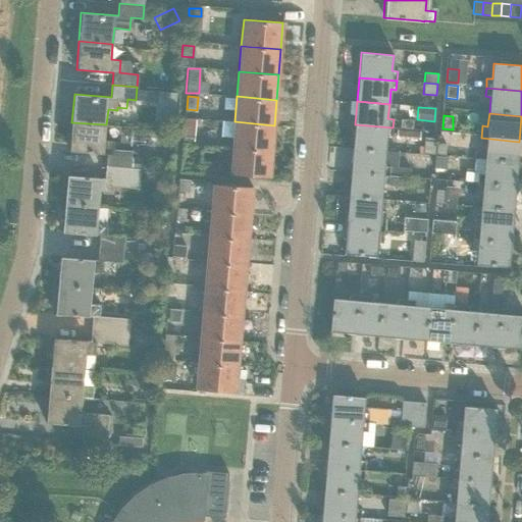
[(194,143),(196,118),(184,118),(183,142),(194,143)]
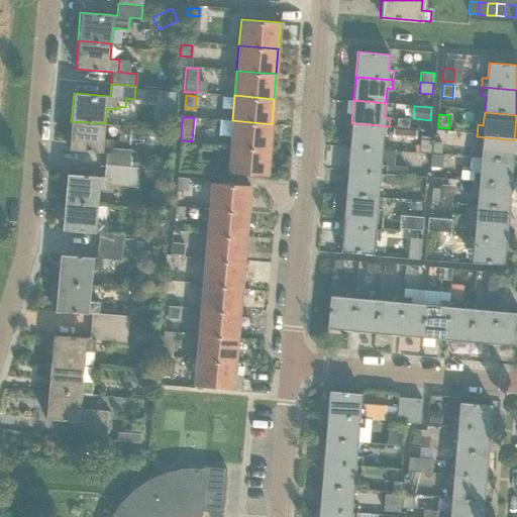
[(396,127),(408,128),(409,118),(396,117),(396,127)]
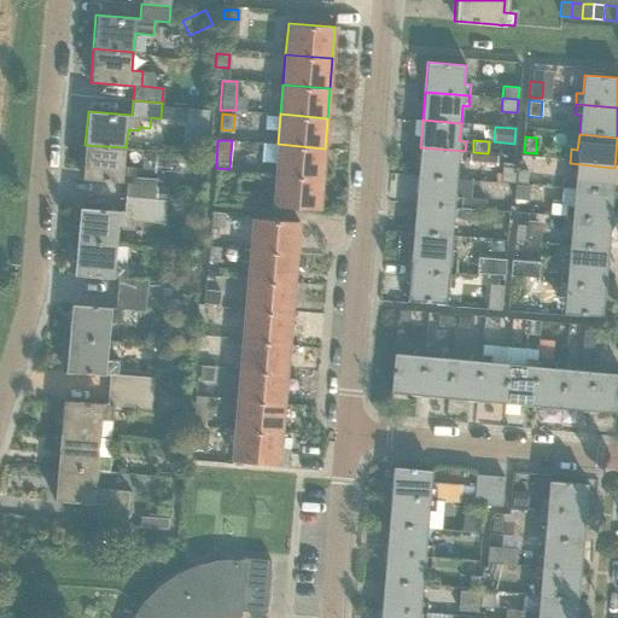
[(322,178),(325,149),(278,144),(275,174),(322,178)]
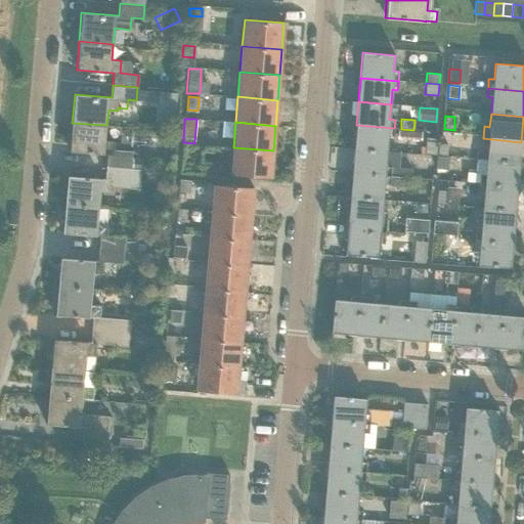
[(131,169),(132,158),(132,151),(114,149),(115,141),(105,140),(106,125),(72,123),(70,151),(107,155),(106,167),(131,169)]
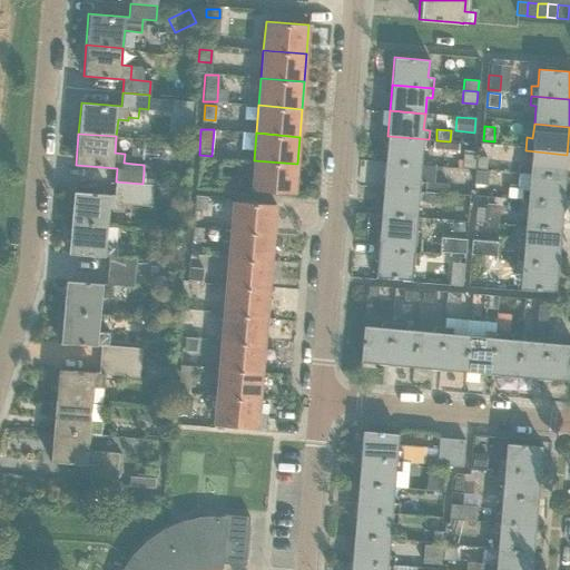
[(428,149),(429,139),(387,136),(385,163),(421,165),(422,149),(428,149)]
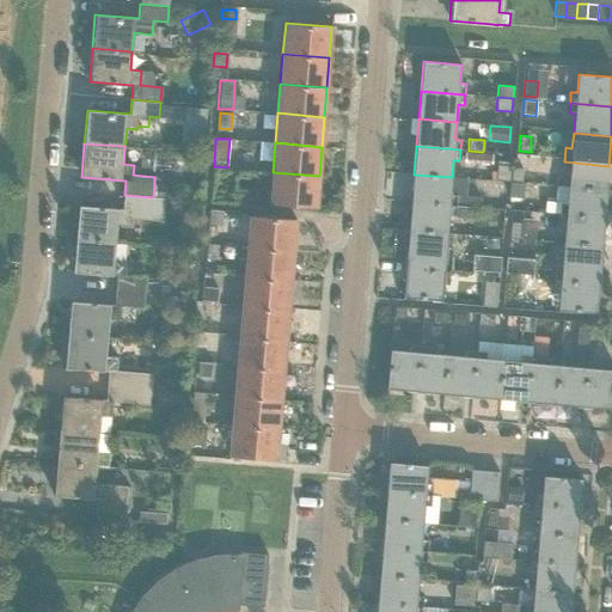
[(491,160),(491,154),(465,151),(464,161),(485,163),(485,160),(491,160)]
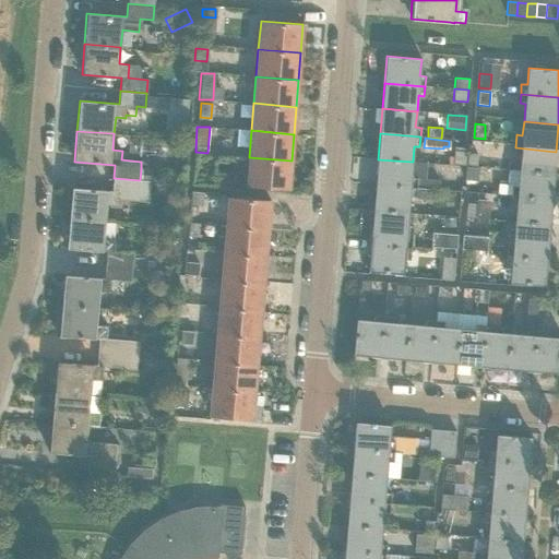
[(554,178),(556,152),(515,147),(515,154),(521,155),(519,175),(554,178)]
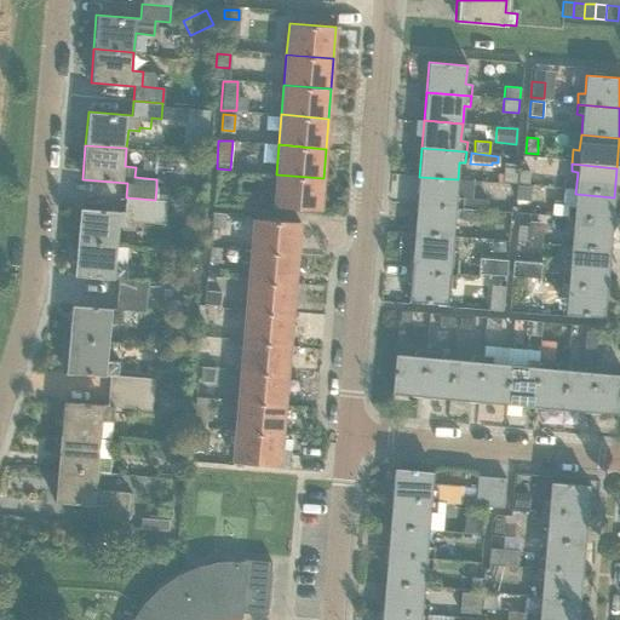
[(515,183),(517,167),(504,166),(503,182),(515,183)]
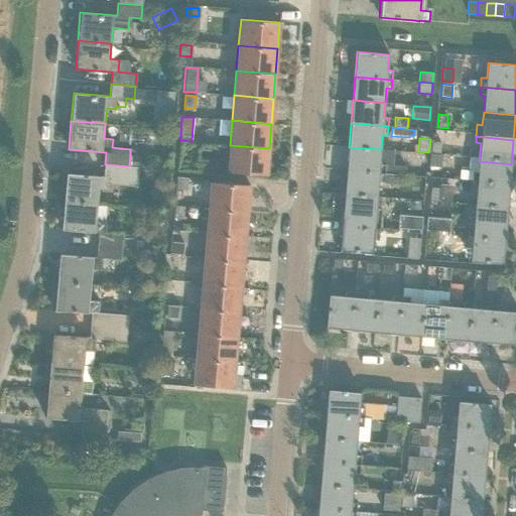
[(439,153),(440,142),(431,141),(430,152),(439,153)]
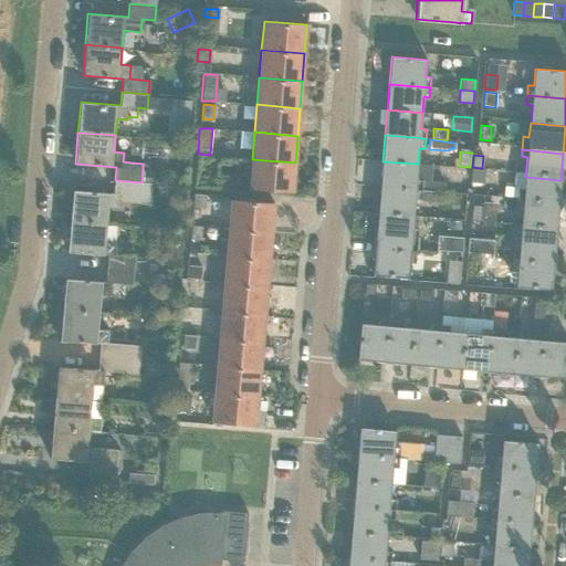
[(293,191),(295,163),(252,159),(250,188),(293,191)]
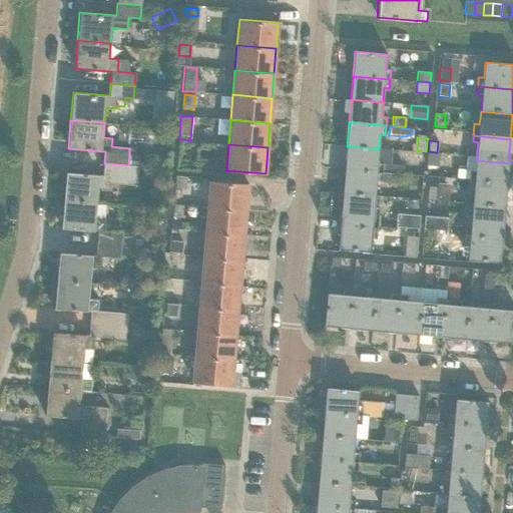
[(377,163),(379,148),(347,146),(345,169),(382,172),(383,163),(377,163)]
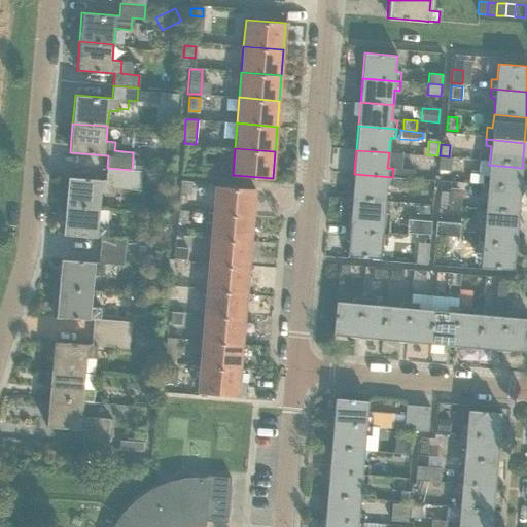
[(450,171),(451,157),(440,156),(438,170),(450,171)]
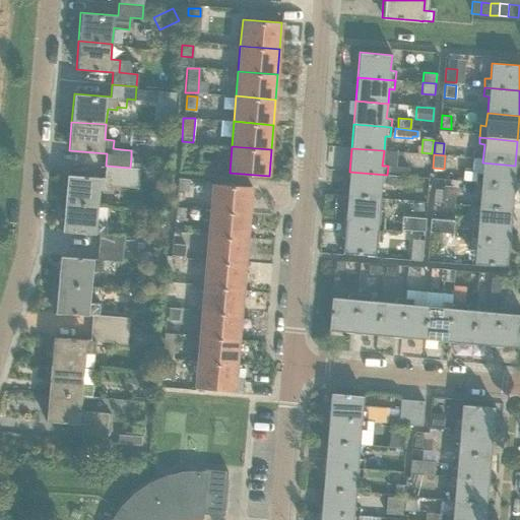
[(431,166),(431,156),(423,155),(421,165),(431,166)]
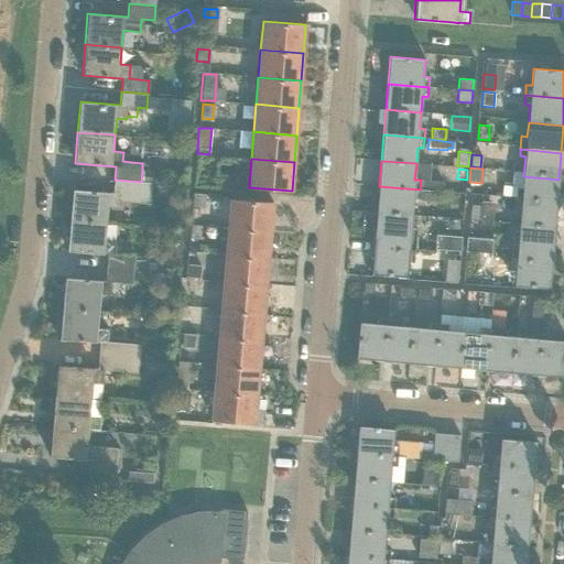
[(142,170),(141,182),(151,182),(159,183),(160,183),(161,171),(160,171),(142,170)]
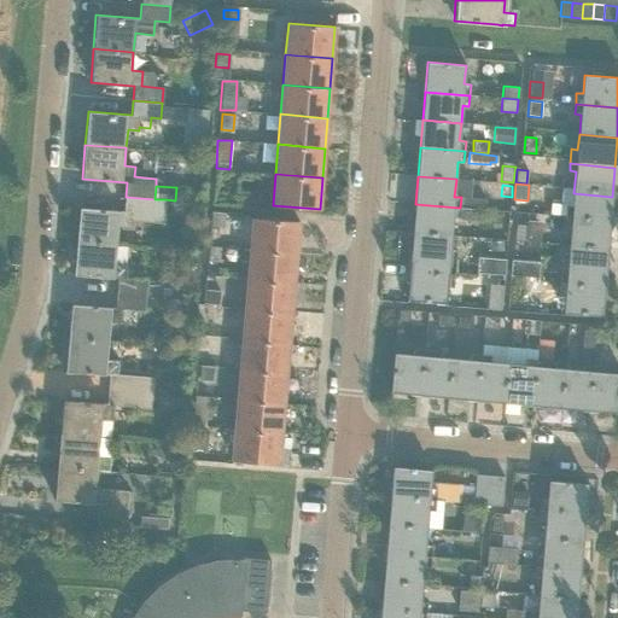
[(610,227),(612,197),(573,193),(572,207),(566,205),(566,210),(565,215),(565,222),(610,227)]
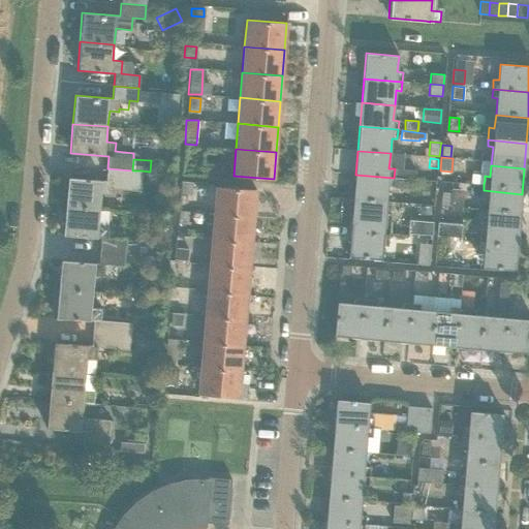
[(141,191),(142,170),(132,170),(107,168),(105,181),(68,178),(65,207),(100,209),(101,193),(111,194),(111,189),(141,191)]
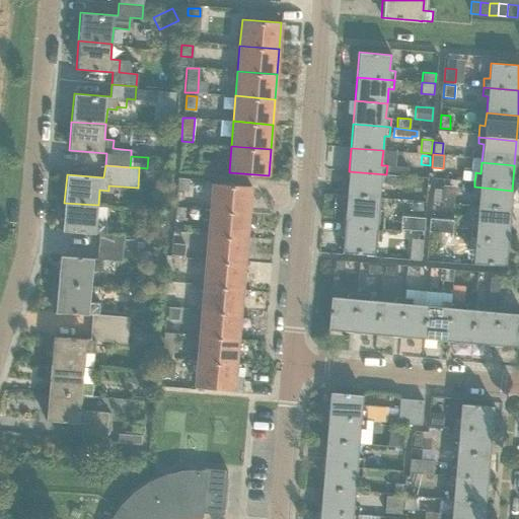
[(462,170),(461,179),(474,180),(475,176),(475,172),(470,172),(470,170),(462,170)]
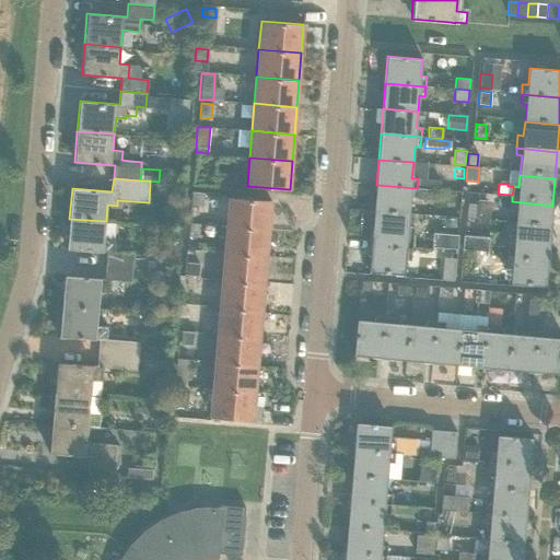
[(416,198),(417,188),(376,185),(374,210),(409,213),(410,198),(416,198)]
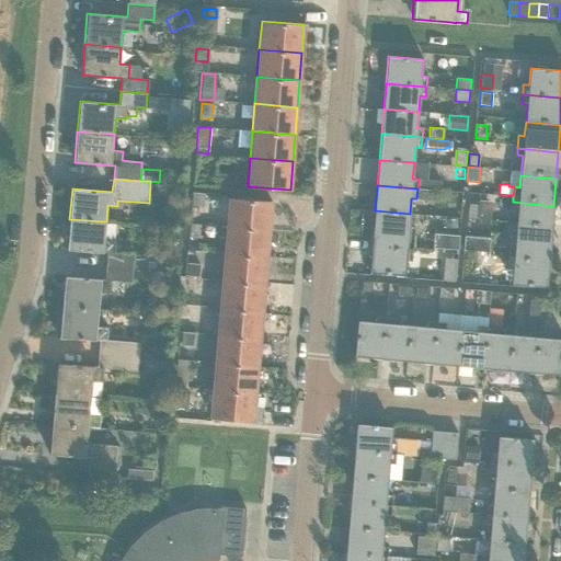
[(204,207),(205,193),(192,192),(190,206),(204,207)]
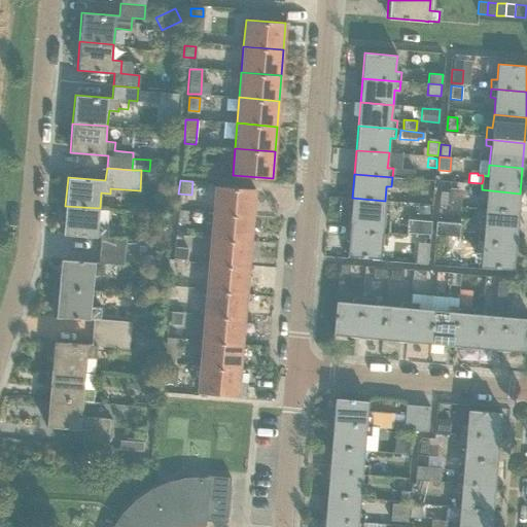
[(213,212),(252,215),(255,189),(215,185),(213,212)]
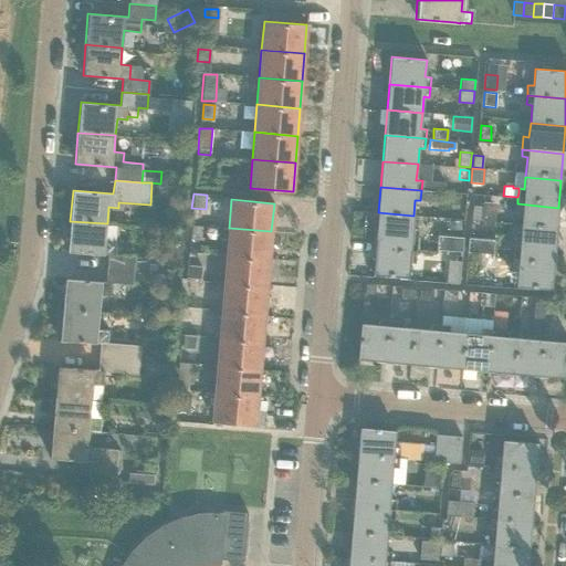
[(556,234),(558,208),(517,203),(517,208),(523,208),(521,231),(556,234)]
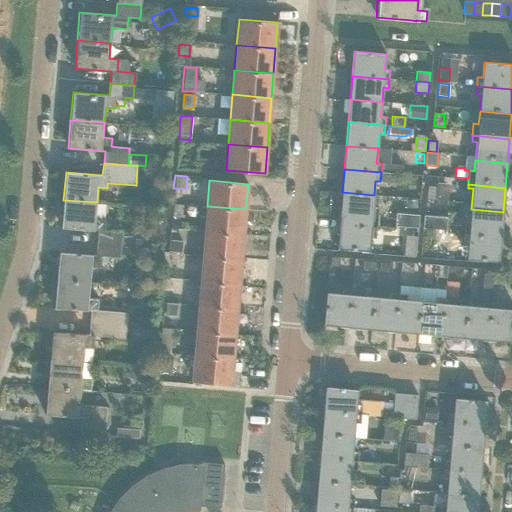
[(435,199),(436,185),(427,185),(426,198),(435,199)]
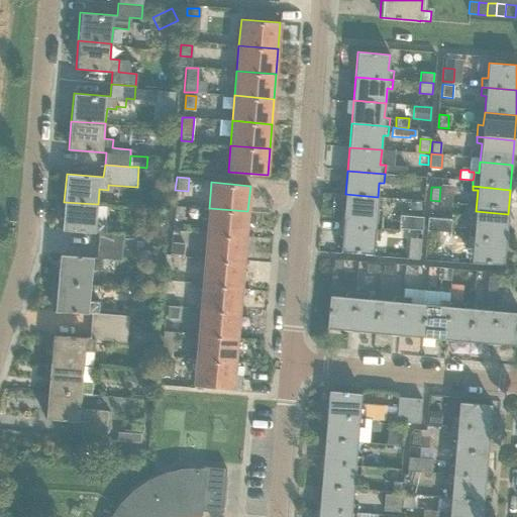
[(377,209),(378,197),(345,194),(343,218),(359,219),(358,227),(380,229),(382,210),(377,209)]
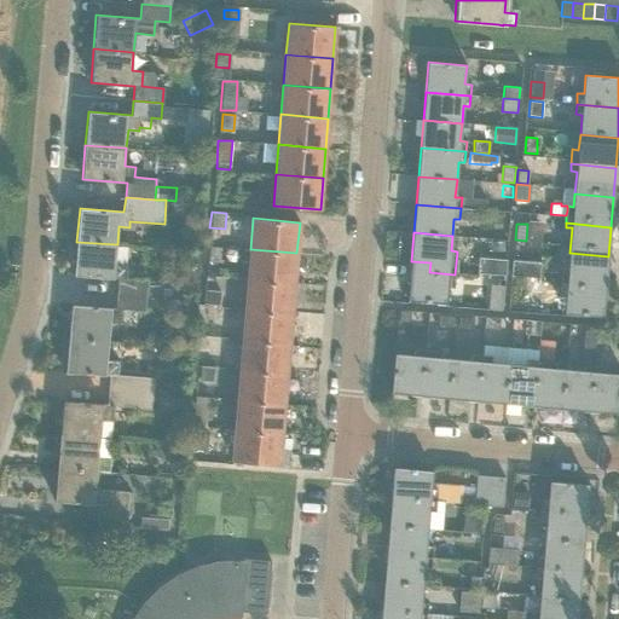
[(115,264),(117,244),(76,242),(74,276),(117,279),(116,294),(146,296),(148,281),(125,278),(126,264),(115,264)]
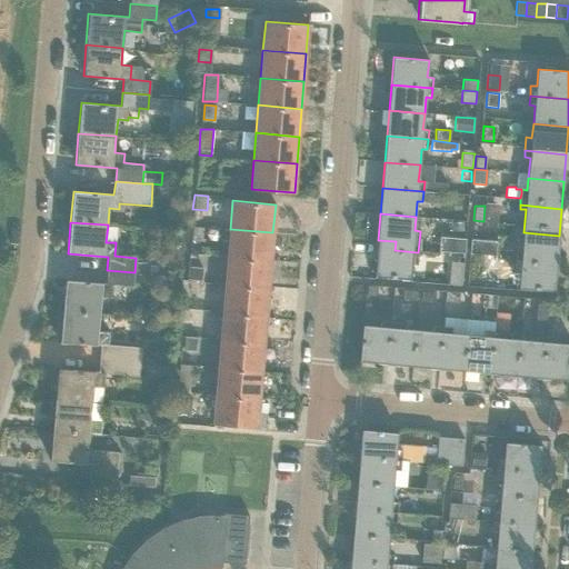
[(463,231),(463,222),(450,222),(450,231),(463,231)]
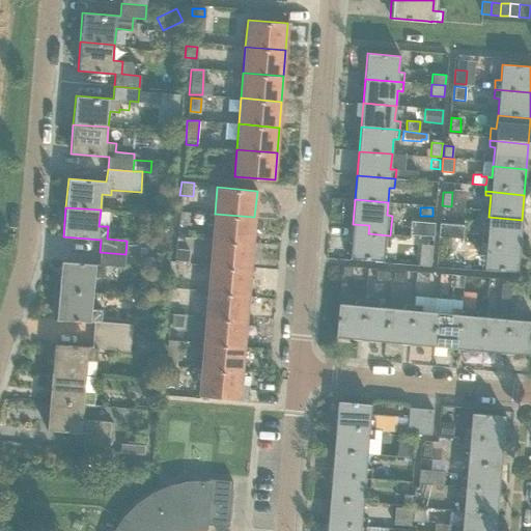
[(188,225),(189,212),(178,212),(177,225),(188,225)]
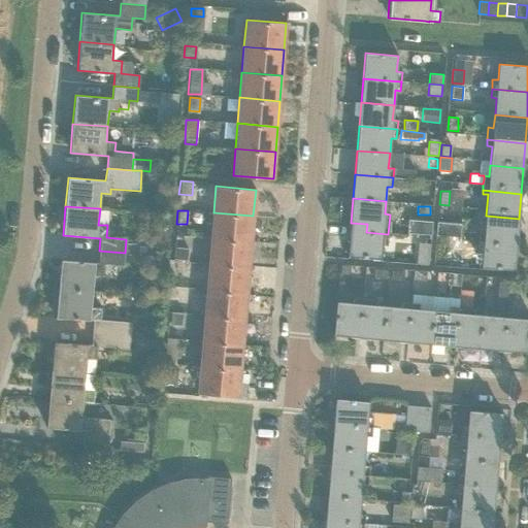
[(251,241),(253,216),(213,212),(211,238),(251,241)]
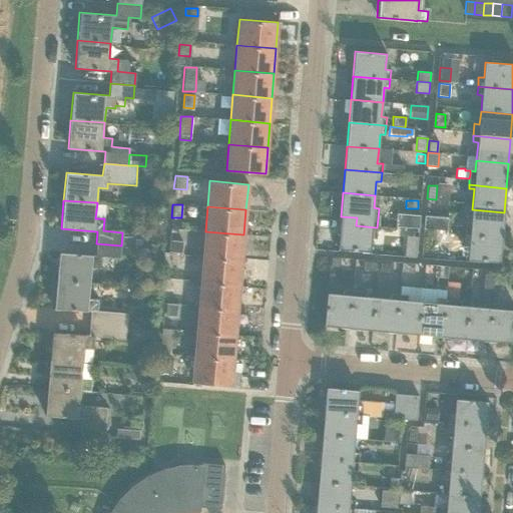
[(165,209),(148,208),(148,215),(147,221),(149,221),(148,241),(164,241),(164,222),(165,209)]
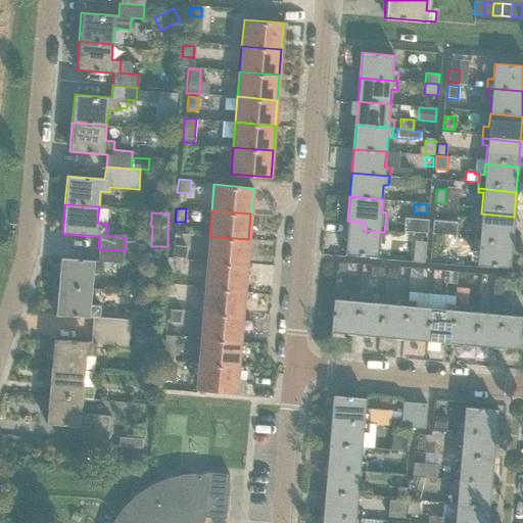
[(512,242),(514,217),(481,214),(480,220),(475,220),(474,238),(512,242)]
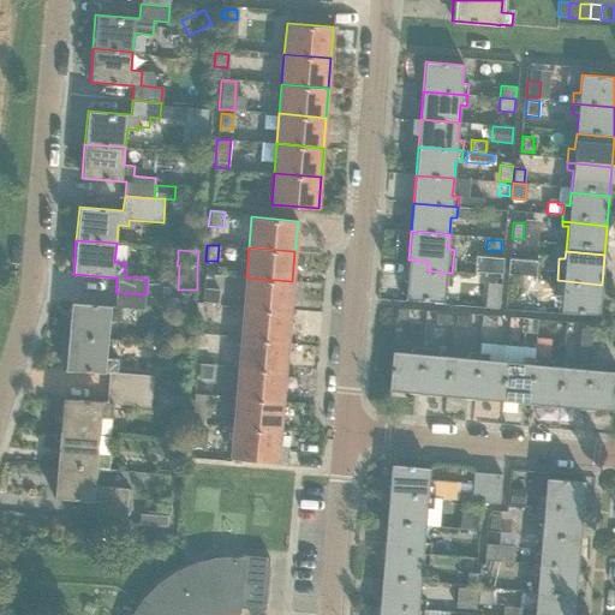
[(488,272),(490,256),(476,255),(475,272),(488,272)]
